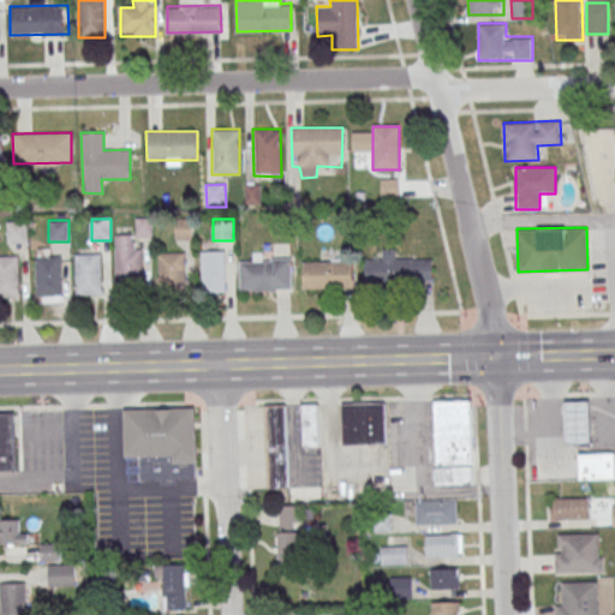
[(115,236),(115,285),(141,285),(141,236),(115,236)]
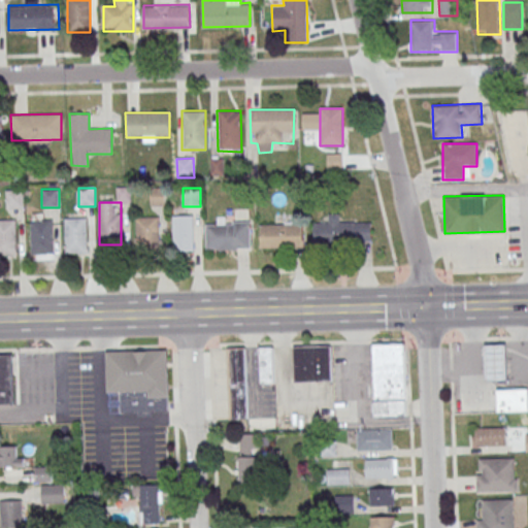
[(315,224),(315,244),(371,244),(371,223),(340,223),(340,215),(328,215),(328,224),(315,224)]
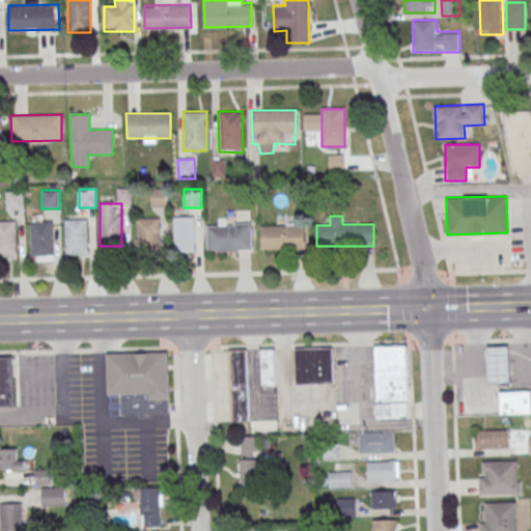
[(53,256),(53,217),(32,217),(32,256),(53,256)]
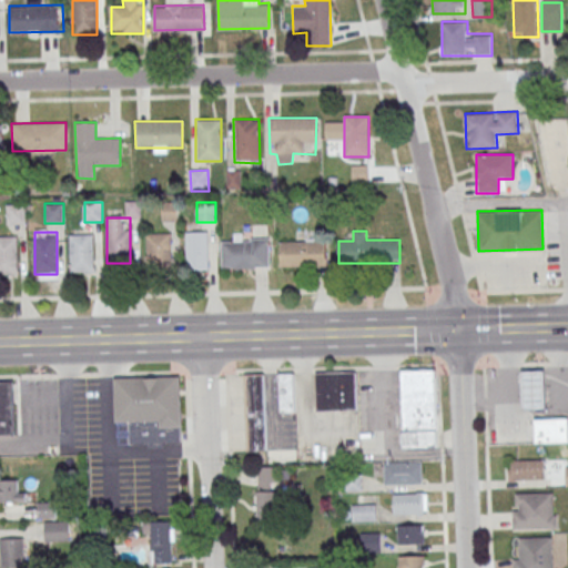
[(209,270),(209,232),(185,232),(185,270),(209,270)]
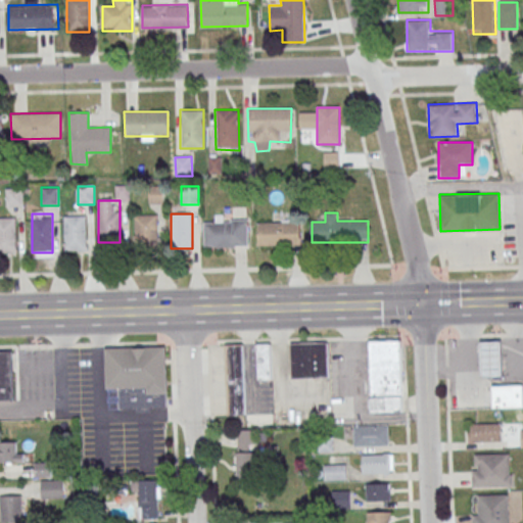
[(157,244),(157,215),(136,215),(136,244),(157,244)]
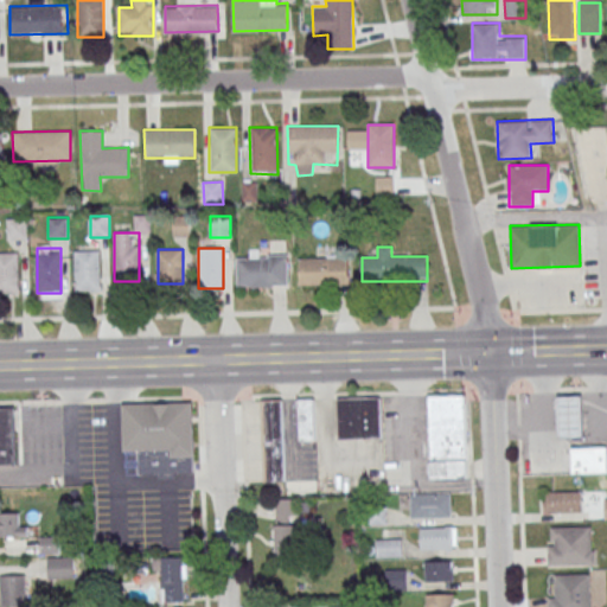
[(100,250),(76,250),(76,291),(100,291),(100,250)]
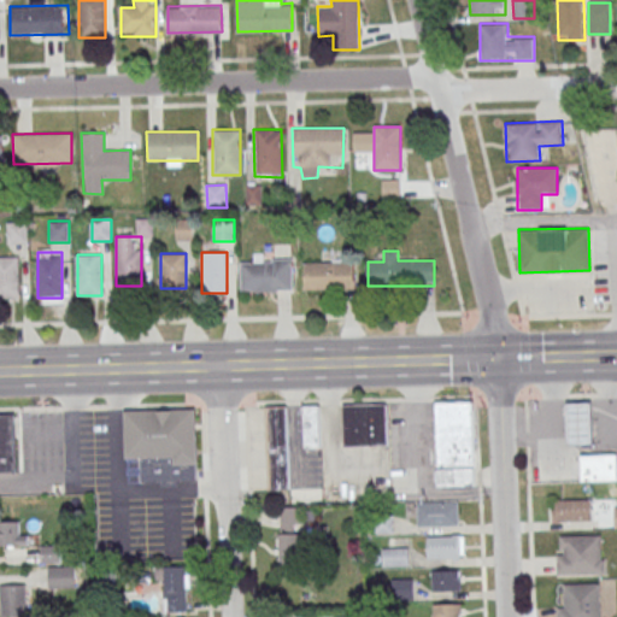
[(241,292),(293,292),(293,258),(241,258),(241,292)]
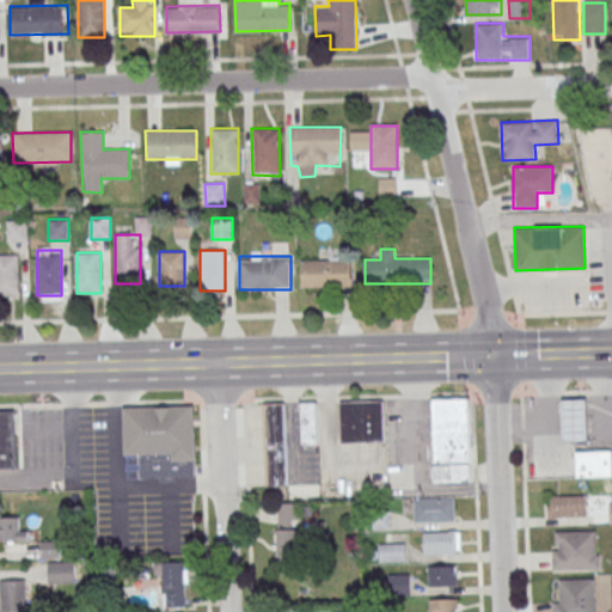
[(19,258),(0,258),(0,297),(19,298),(19,258)]
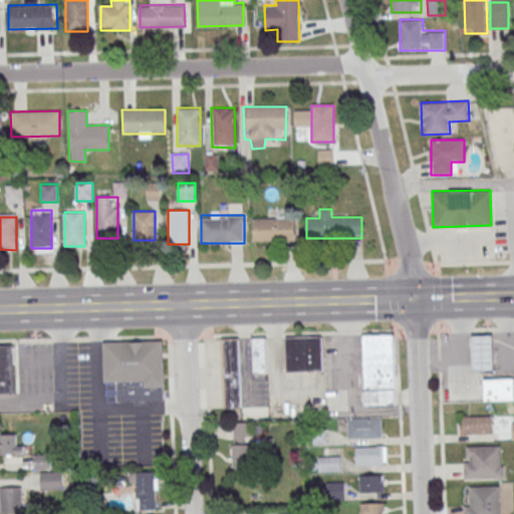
[(253,219),(253,241),(294,241),(294,219),(253,219)]
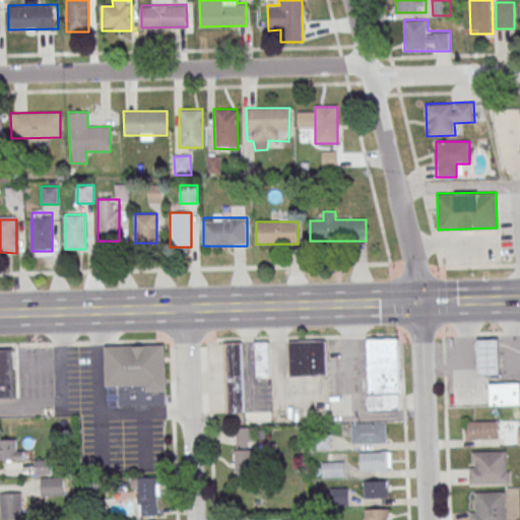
[(385,368),(383,336),(398,336),(400,367),(385,368)]
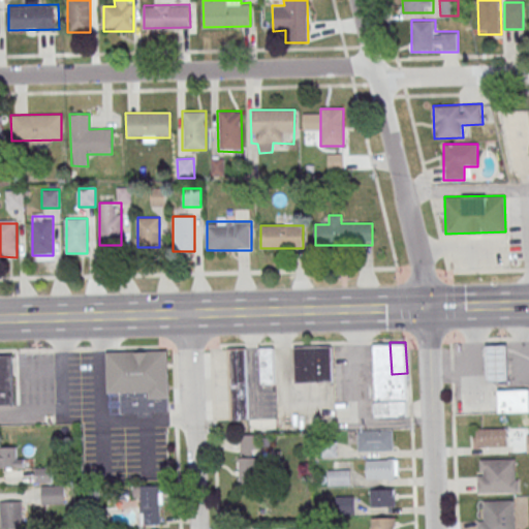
[(485,342),(507,342),(508,378),(486,378),(485,342)]
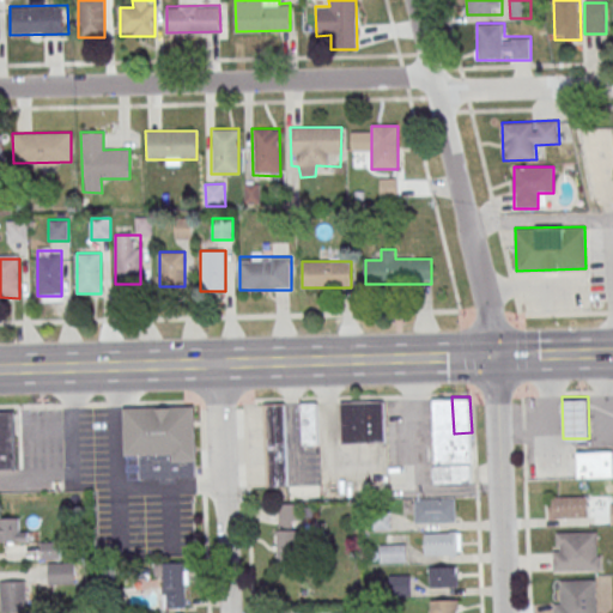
[(386,400),(340,400),(340,443),(386,443),(386,400)]
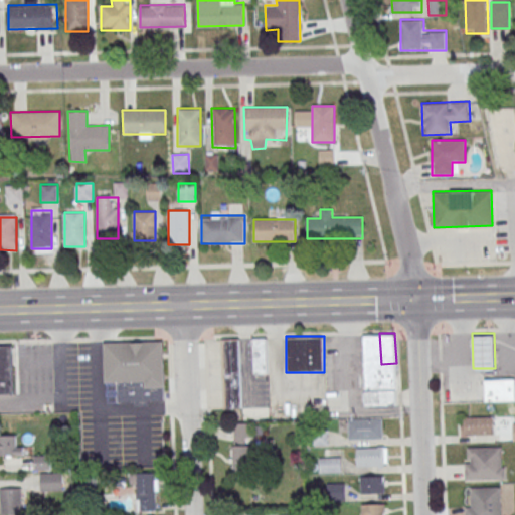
[(268,338),(252,338),(252,373),(268,373),(268,338)]
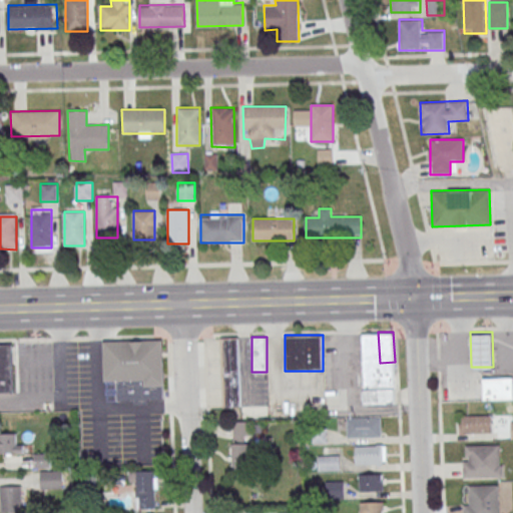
[(220,338),(221,406),(238,406),(238,338),(220,338)]
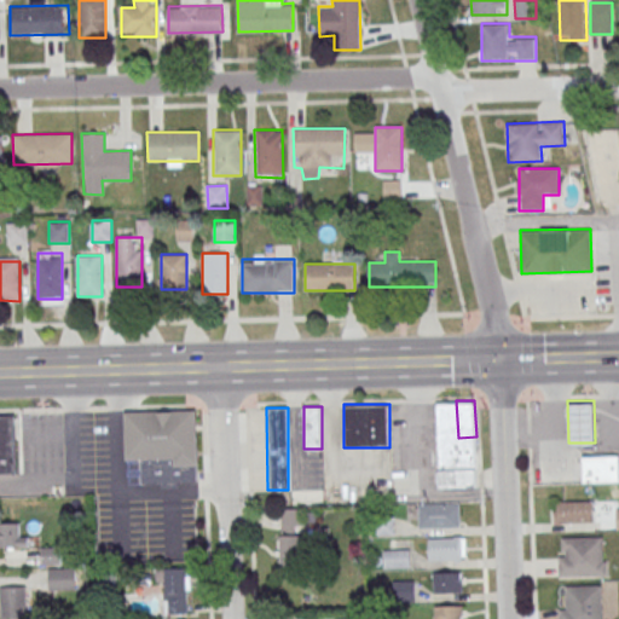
[(126,412),(198,410),(201,482),(143,484),(143,461),(127,461),(126,412)]
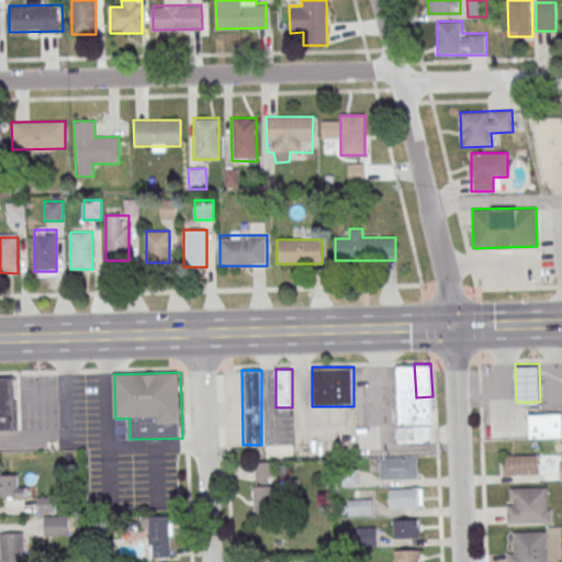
[(0,377),(13,377),(15,429),(0,429),(0,377)]
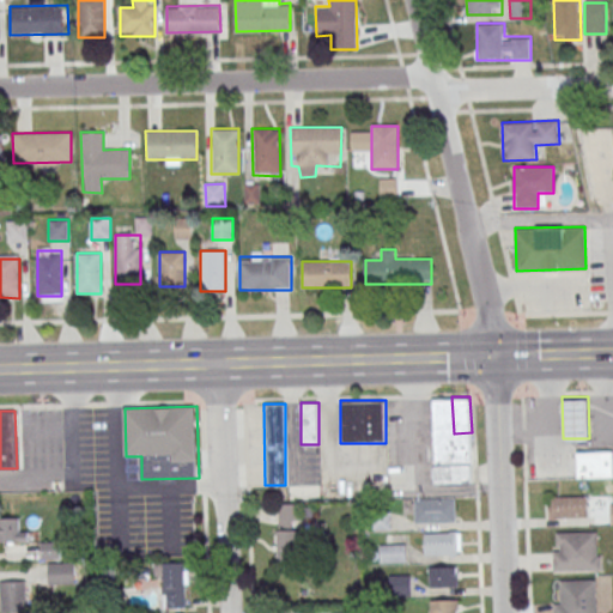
[(577,450),(612,449),(612,477),(577,478),(577,450)]
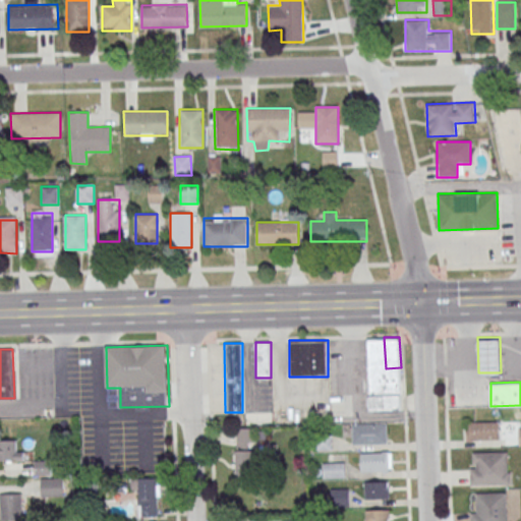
[(510,440),(510,421),(467,421),(467,440),(510,440)]
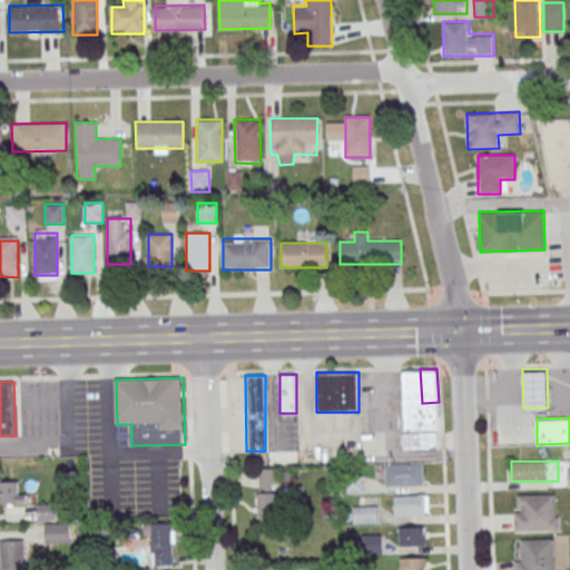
[(385,485),(424,485),(424,463),(385,463),(385,485)]
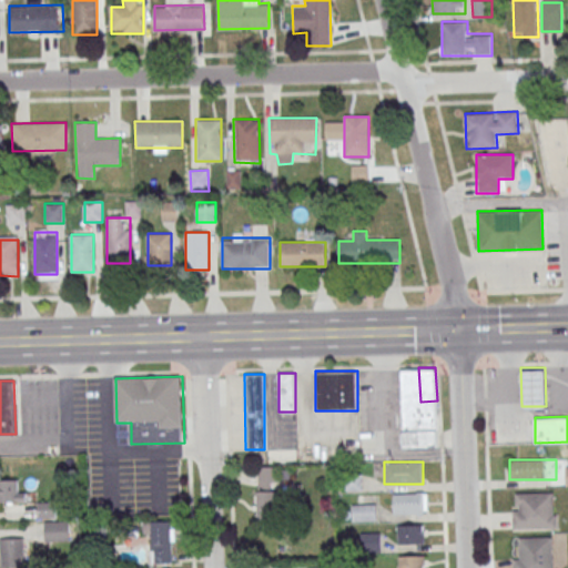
[(256,466),(256,519),(277,519),(276,466),(256,466)]
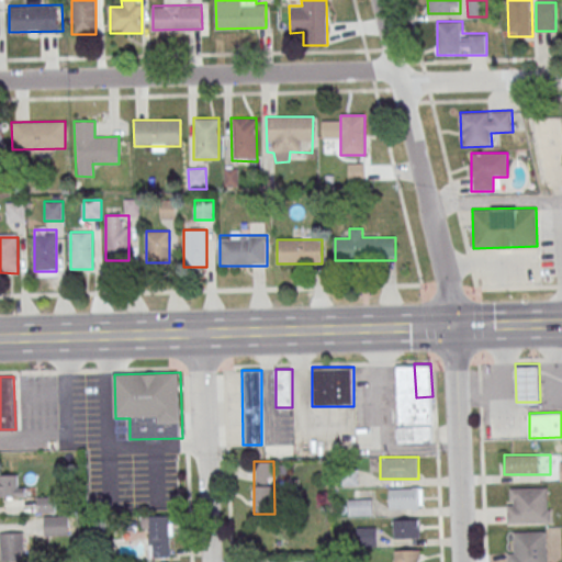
[(0,496),(26,496),(26,485),(18,485),(18,474),(0,474),(0,496)]
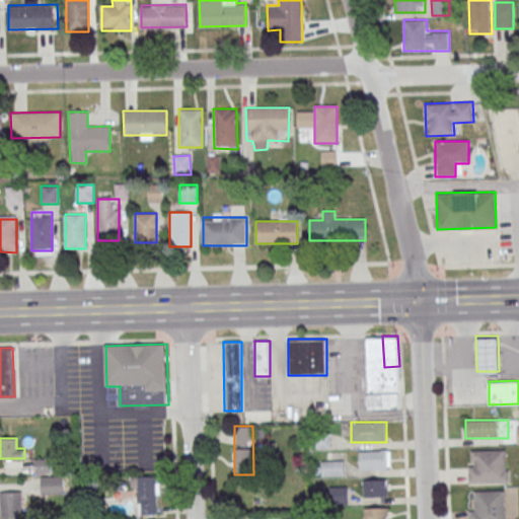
[(359,449),(359,469),(391,469),(391,449),(359,449)]
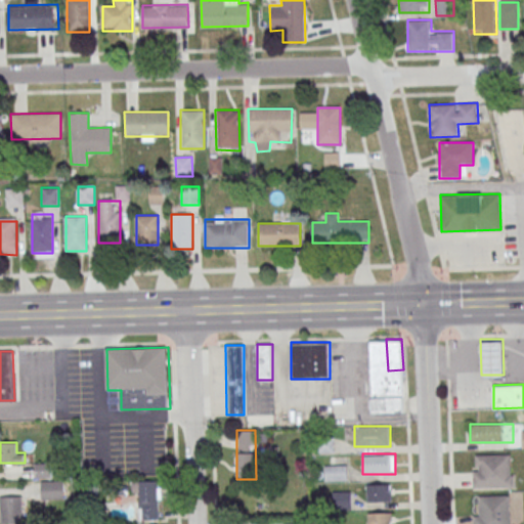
[(514,453),(473,453),(473,486),(514,486),(514,453)]
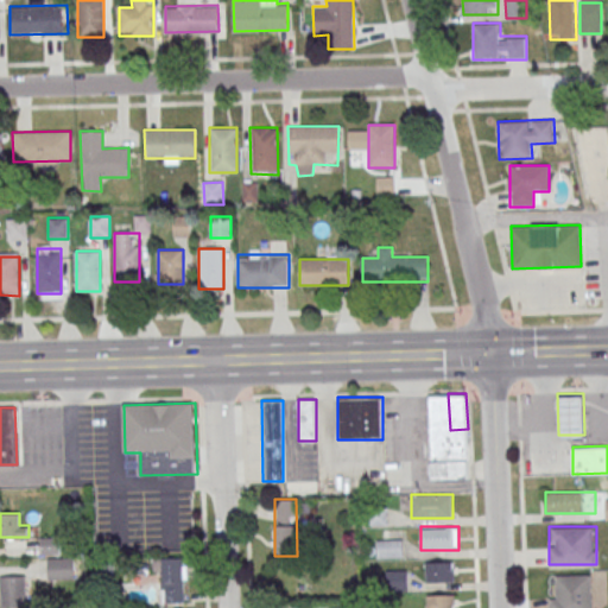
[(61,537),(42,537),(42,555),(61,555),(61,537)]
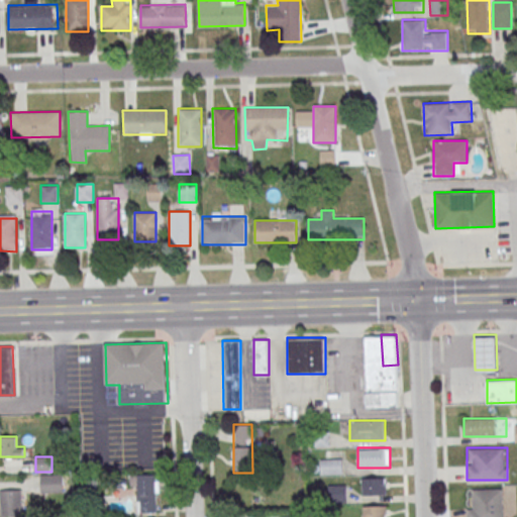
[(342,458),(320,458),(320,473),(342,473),(342,458)]
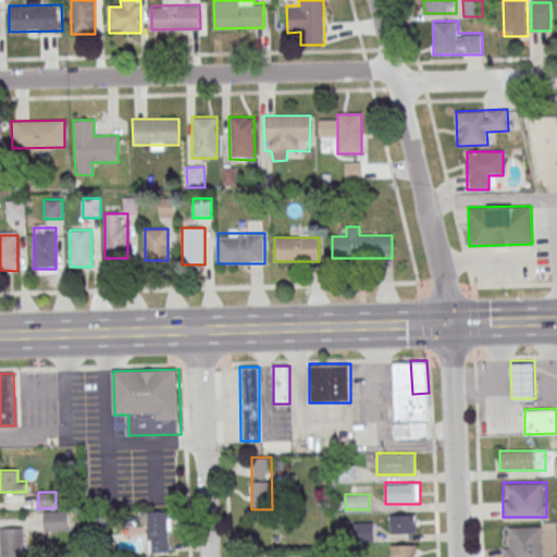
[(67,530),(67,510),(44,510),(44,530),(67,530)]
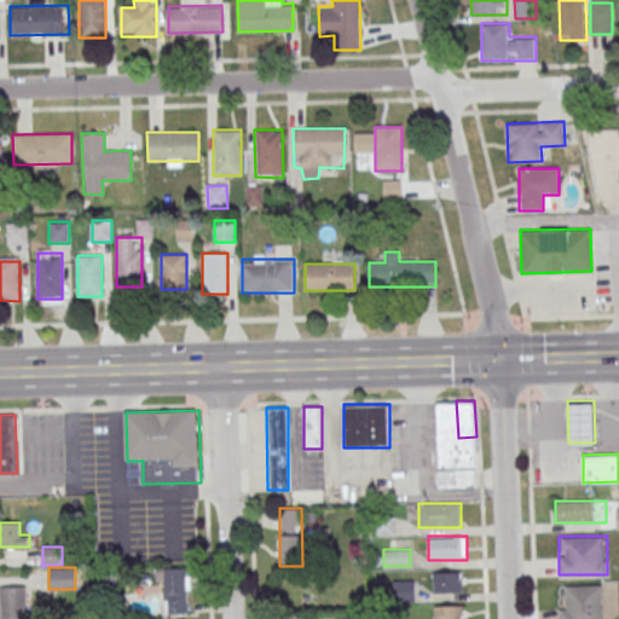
[(165,613),(187,613),(187,567),(165,567),(165,613)]
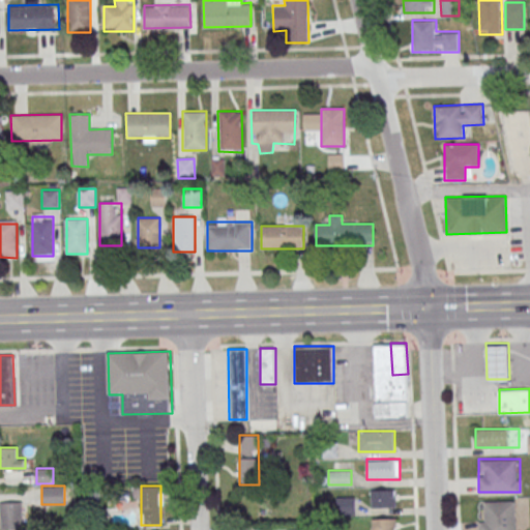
[(372,489),(394,489),(394,506),(372,507),(372,489)]
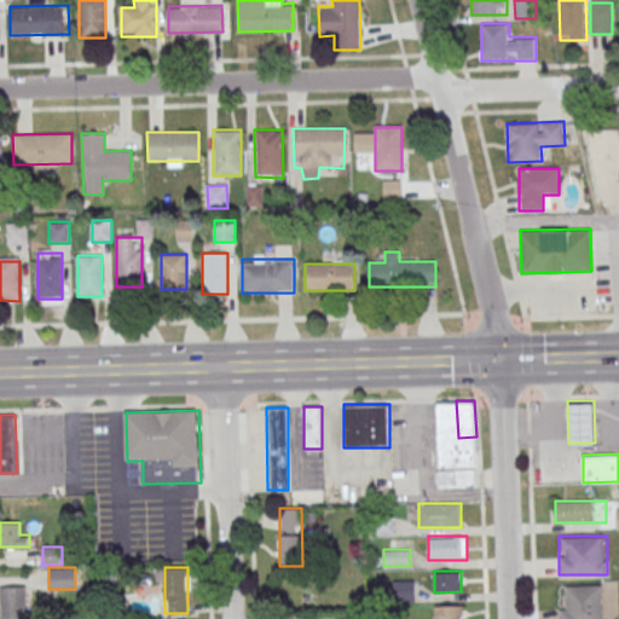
[(414,600),(414,580),(393,580),(393,600),(414,600)]
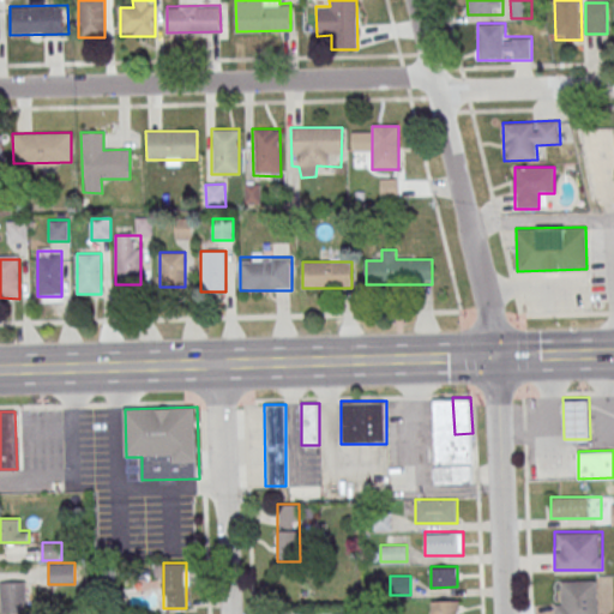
[(555,581),(555,613),(599,613),(599,581),(555,581)]
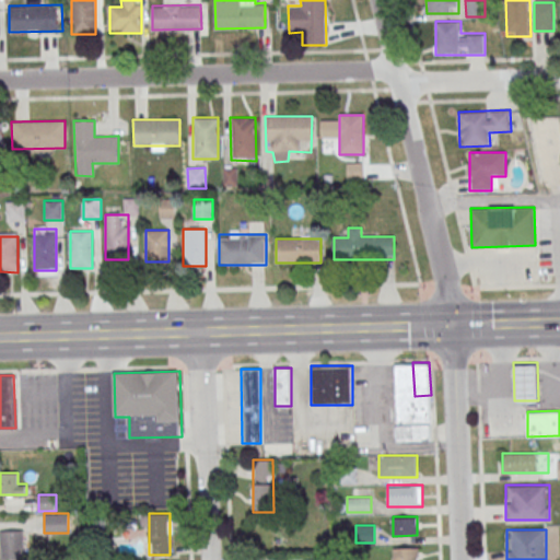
[(24,559),(24,531),(0,531),(0,559),(24,559)]
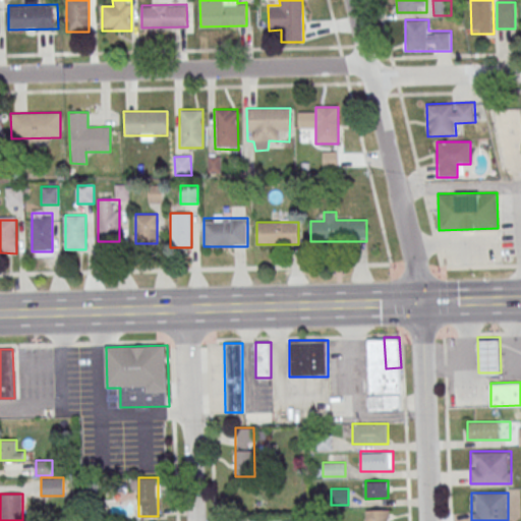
[(366,520),(366,509),(389,509),(389,520),(366,520)]
